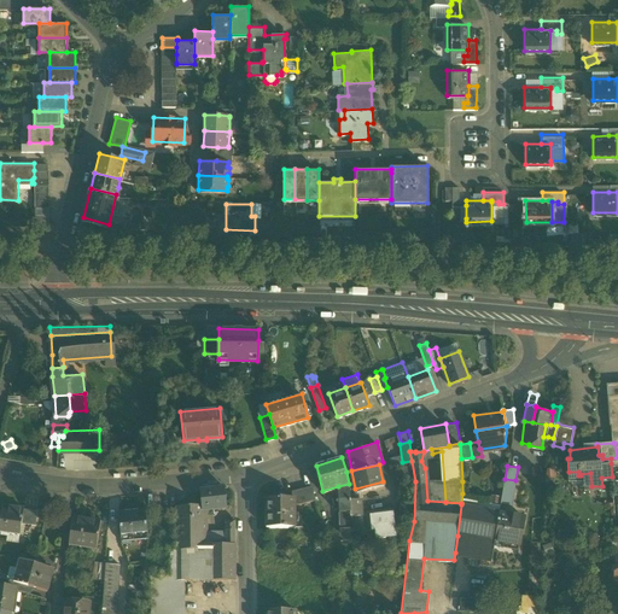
[(516,480),(505,479),(501,498),(509,500),(512,498),(516,480)]
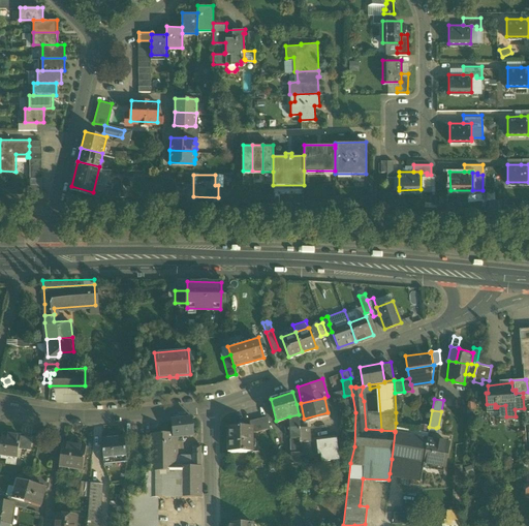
[(267,414),(250,420),(250,425),(253,425),(253,430),(257,430),(270,427),(267,414)]
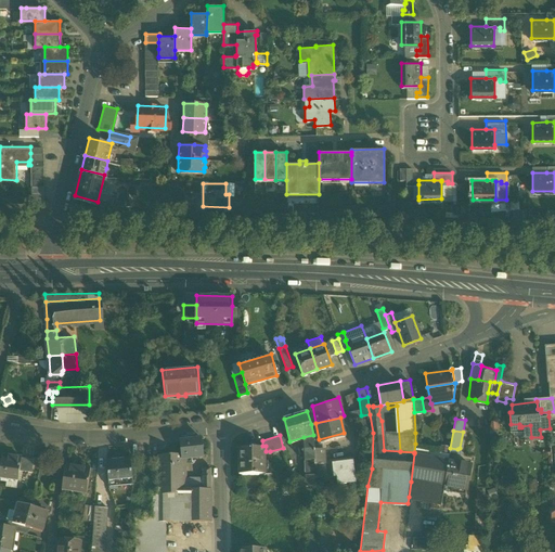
[(313,435),(304,437),(305,459),(314,459),(314,447),(314,443),(313,435)]
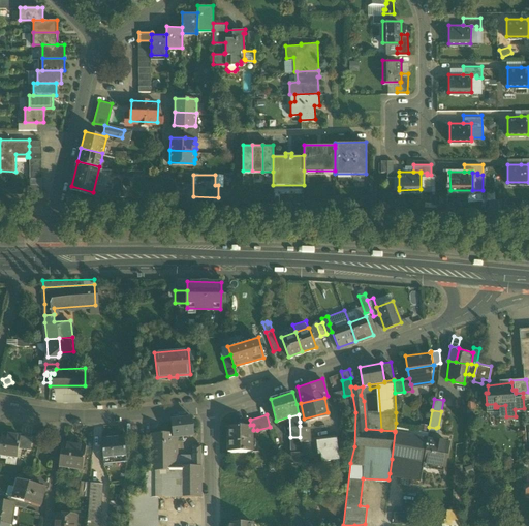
[(192,415),(170,418),(173,431),(173,435),(174,435),(194,433),(192,415)]
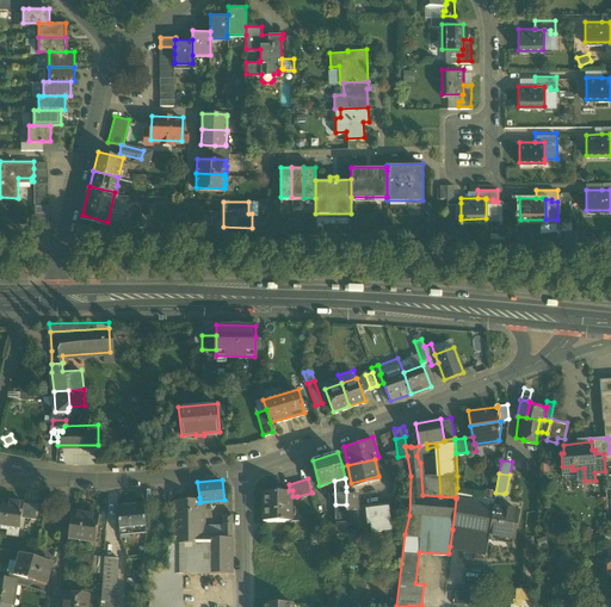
[(289,490),(264,490),(264,519),(292,519),(292,496),(292,490),(289,490)]
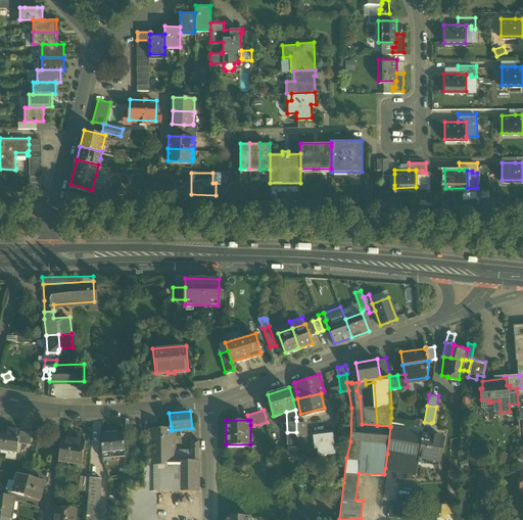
[(326,432),(307,434),(310,447),(334,444),(332,425),(330,420),(325,422),(326,432)]
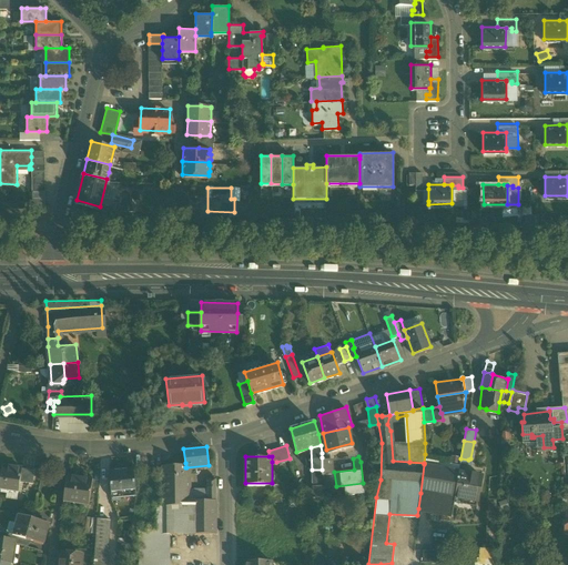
[(331,457),(322,457),(322,470),(322,473),(331,473),(331,457)]
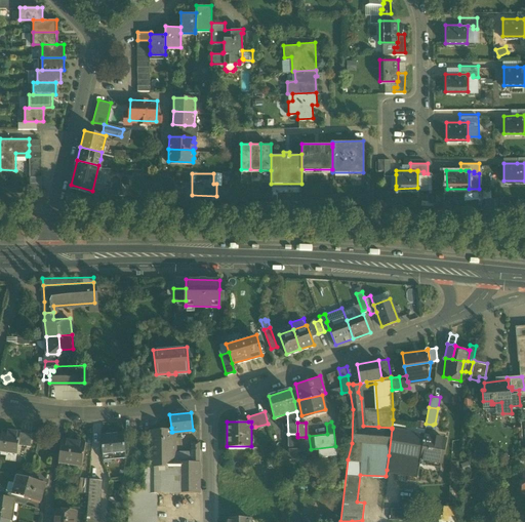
[(21,430),(2,428),(0,440),(0,449),(16,452),(18,443),(21,431),(21,430)]
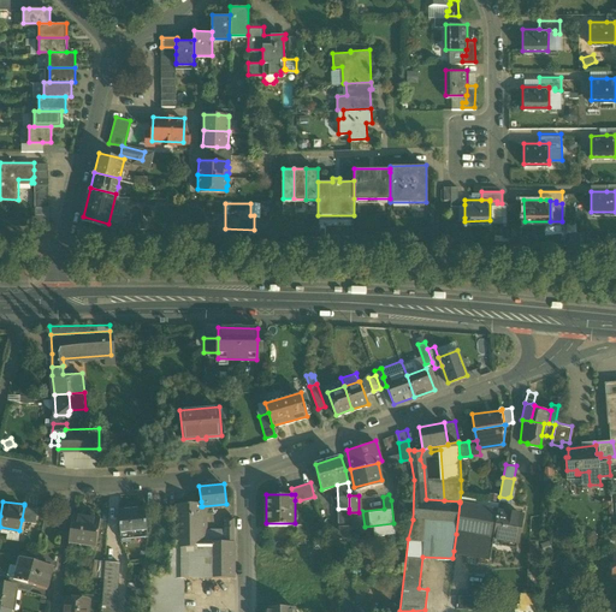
[(201,501),(176,503),(177,546),(203,546),(202,506),(201,506),(201,501)]
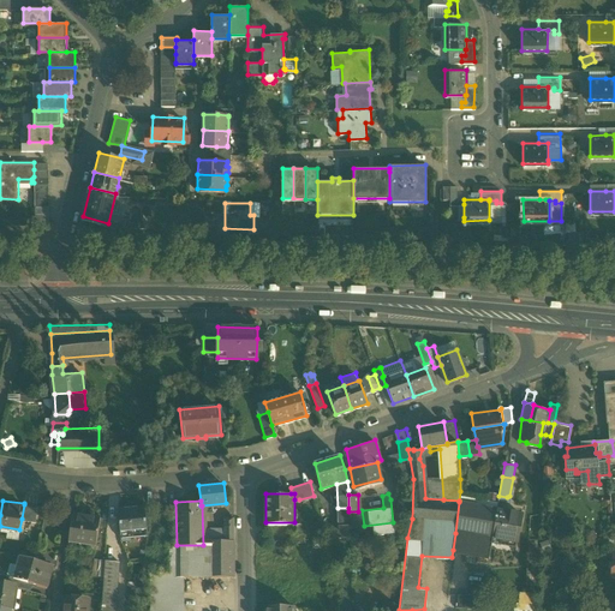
[(497,508),(459,502),(455,533),(453,550),(489,556),(491,537),(496,509),(497,508)]
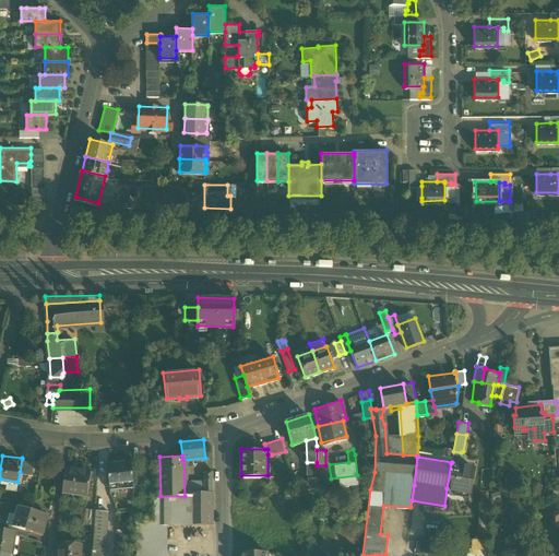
[(34,461),(22,459),(20,472),(33,474),(34,461)]
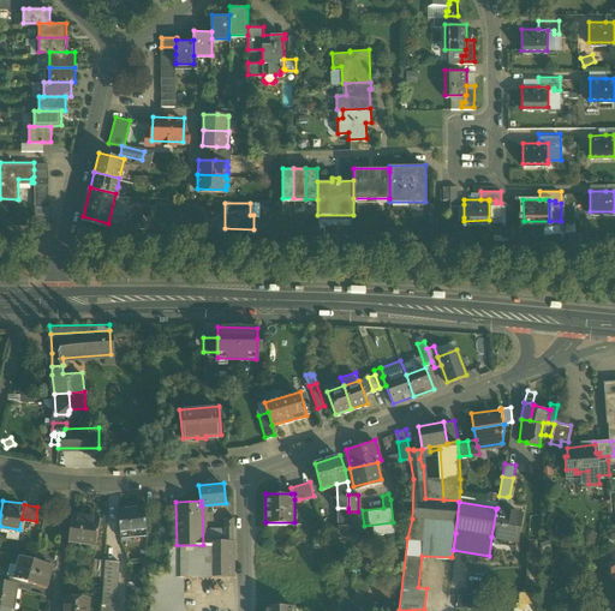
[(144,504),(118,507),(120,531),(129,531),(130,534),(147,533),(144,504)]
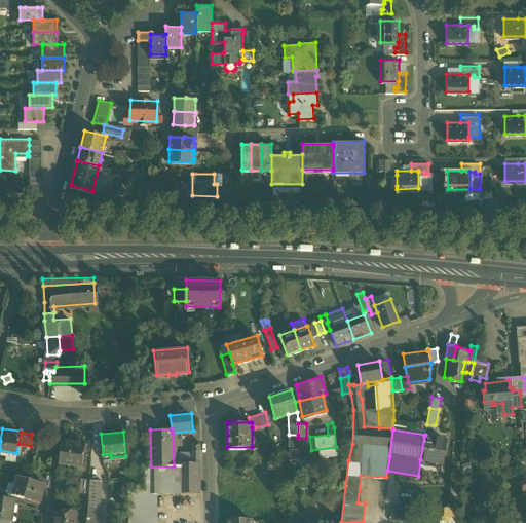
[(298,435),(289,435),(290,463),(299,463),(298,438),(298,435)]
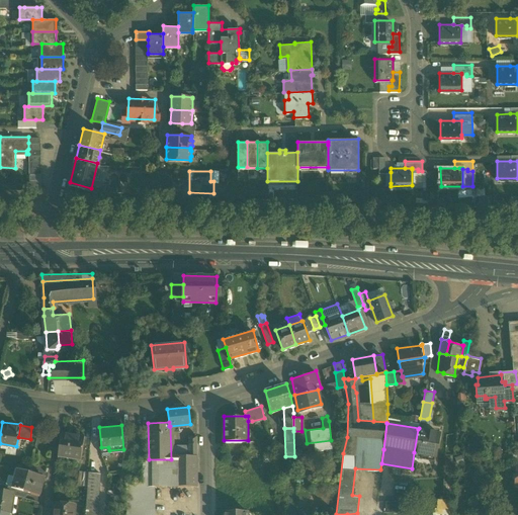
[(439,432),(418,429),(414,452),(435,456),(439,432)]
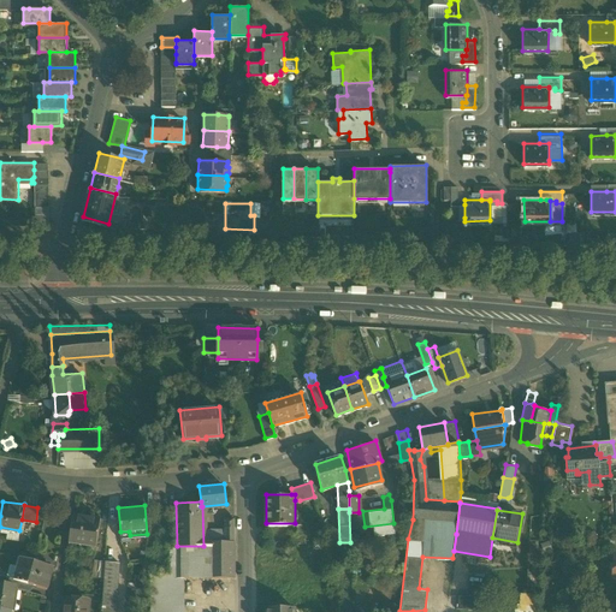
[(101,516),(84,514),(84,516),(73,515),(69,540),(82,542),(82,540),(98,541),(101,516)]
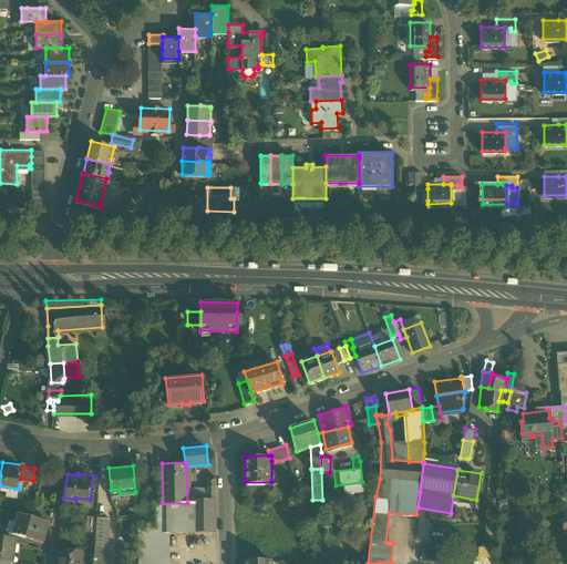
[(207,498),(192,498),(192,531),(216,531),(216,498),(207,498)]
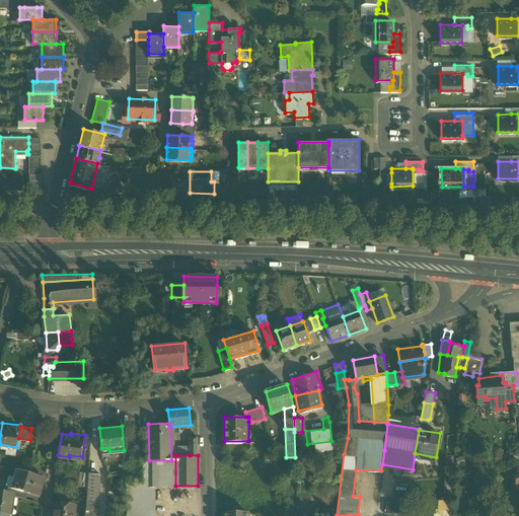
[(126,485),(125,515),(156,515),(156,488),(148,488),(148,461),(143,461),(143,485),(126,485)]
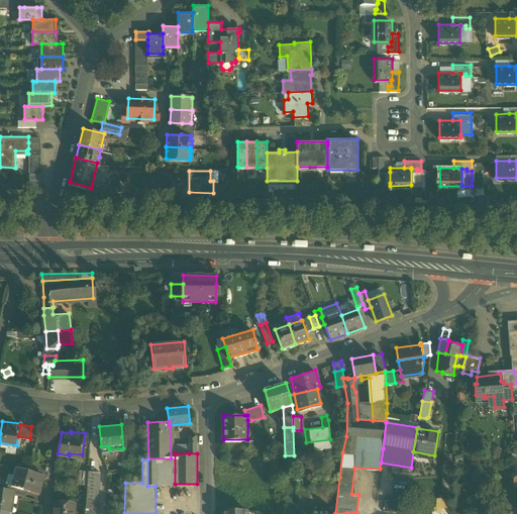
[(29,470),(16,467),(11,485),(16,486),(23,489),(29,470)]
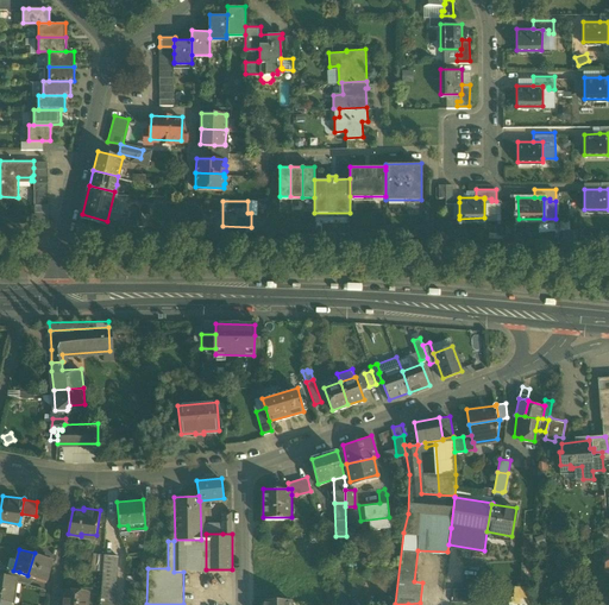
[(118,554),(104,552),(100,603),(114,604),(118,554)]
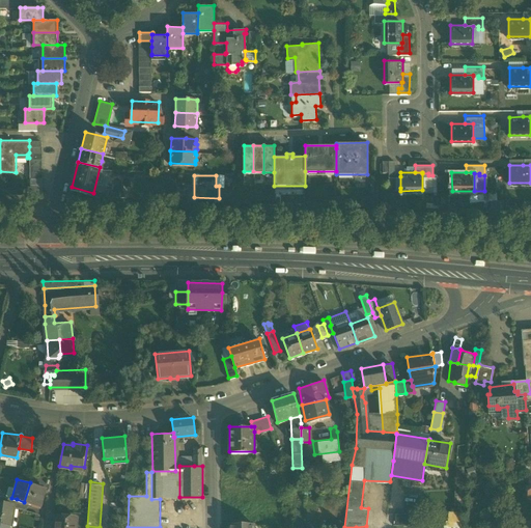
[(46,488),(30,482),(24,502),(27,503),(39,506),(46,488)]
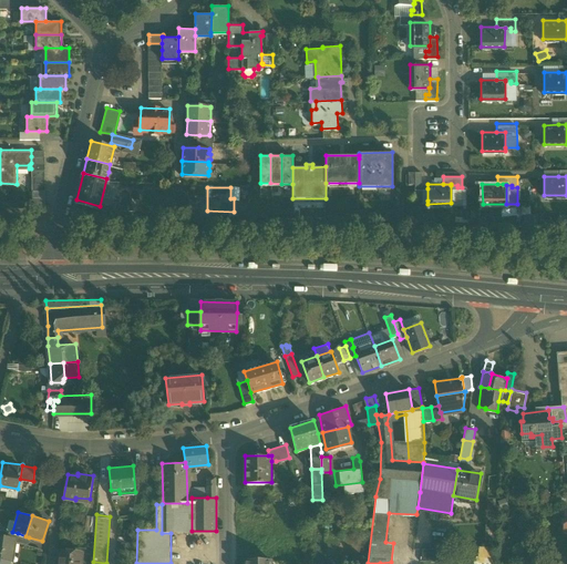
[(12,532),(4,530),(3,536),(14,539),(14,540),(16,541),(18,533),(12,532)]
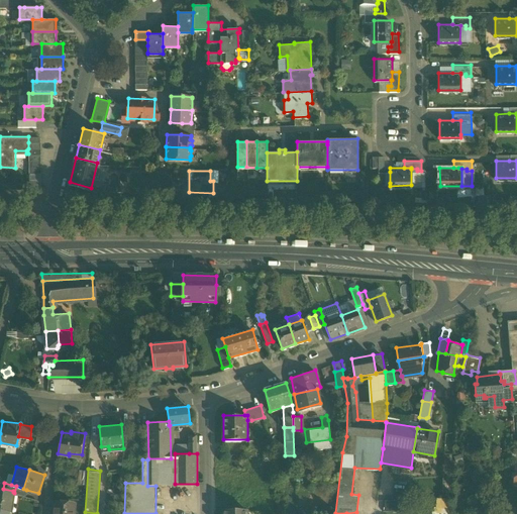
[(23,489),(16,486),(14,493),(24,496),(26,490),(23,489)]
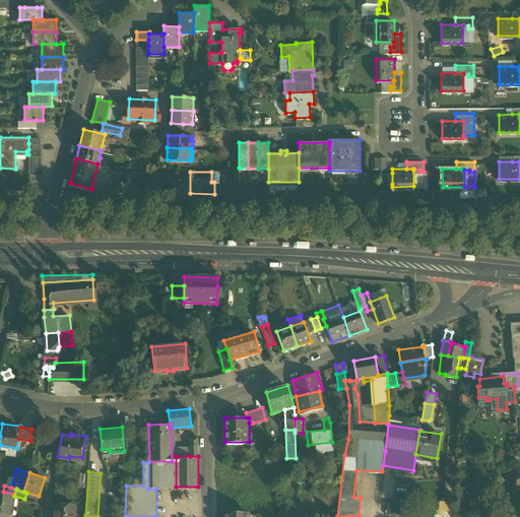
[(3,492),(0,491),(0,513),(9,515),(10,515),(13,495),(13,494),(3,492)]
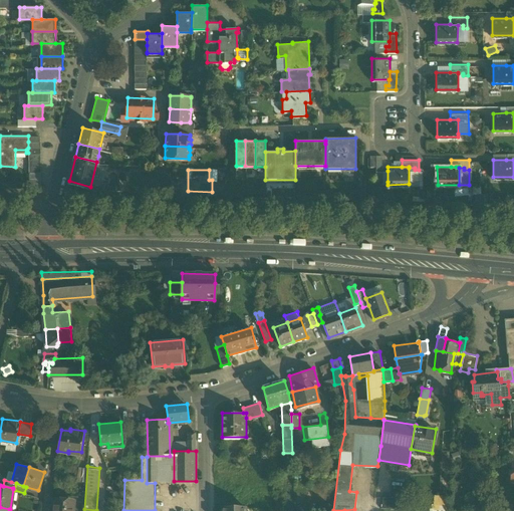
[(433,493),(432,510),(445,510),(447,494),(433,493)]
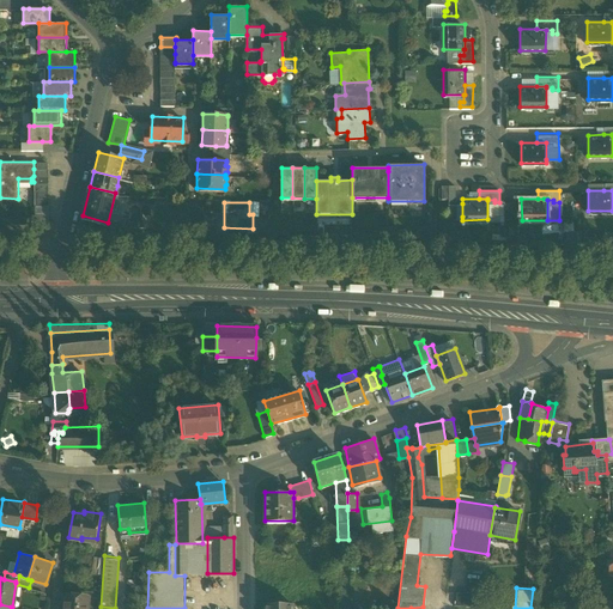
[(479,591),(456,590),(456,603),(478,603),(479,591)]
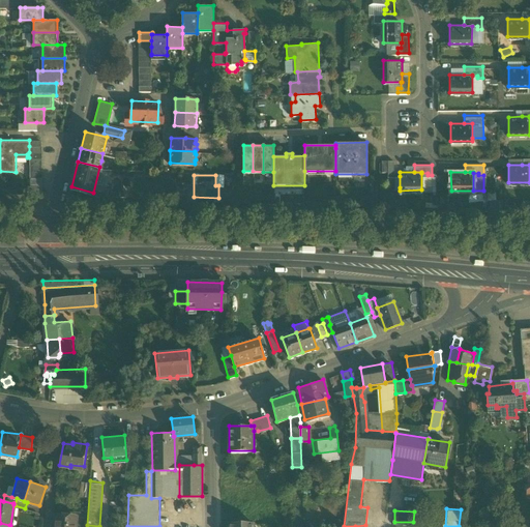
[(75,526),(77,516),(56,513),(54,526),(75,526)]
